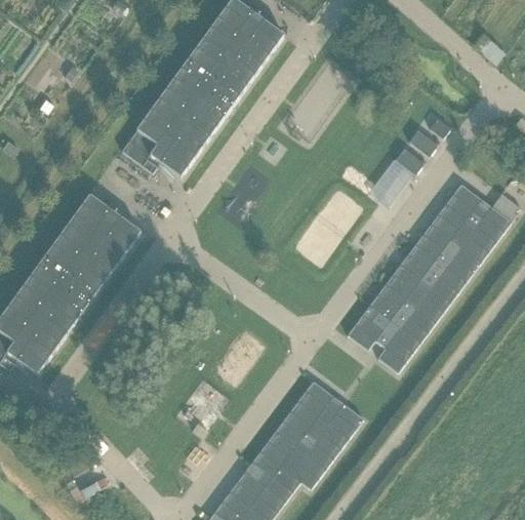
[(284,35),(237,0),(231,0),(121,150),(152,172),(159,162),(179,177),(284,35)]
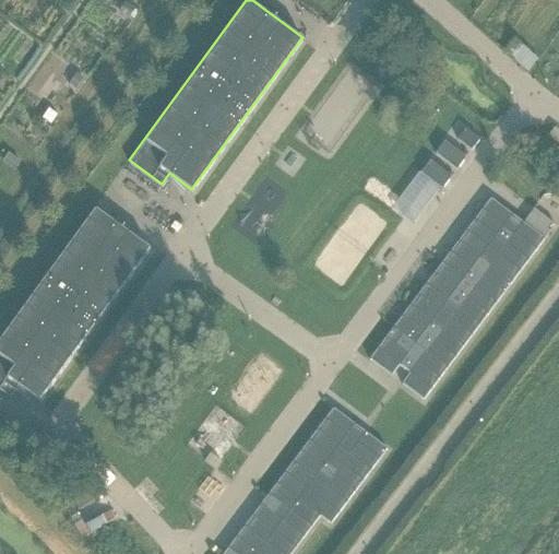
[(478,136),(465,125),(458,134),(472,144),(478,136)]
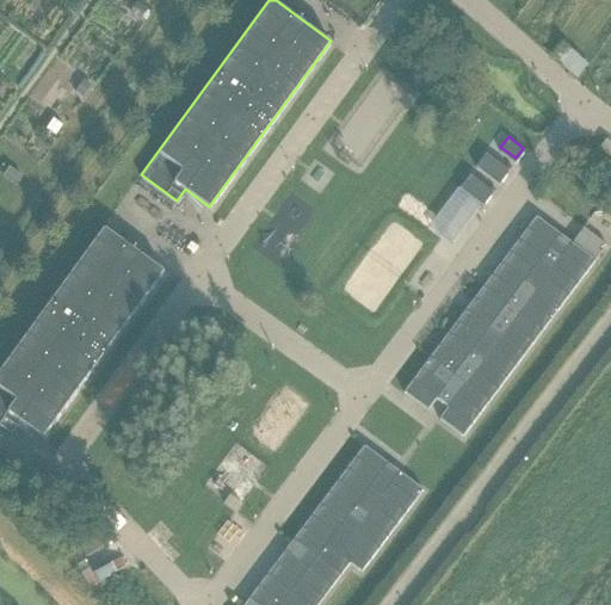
[(508,167),(486,150),(476,164),(499,180),(508,167)]
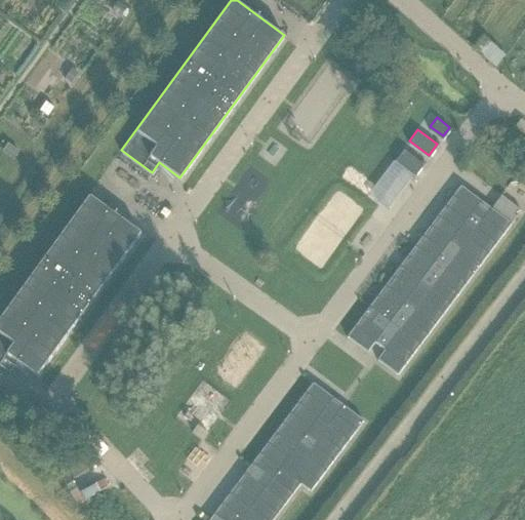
[(422,162),(403,148),(395,159),(414,173),(422,162)]
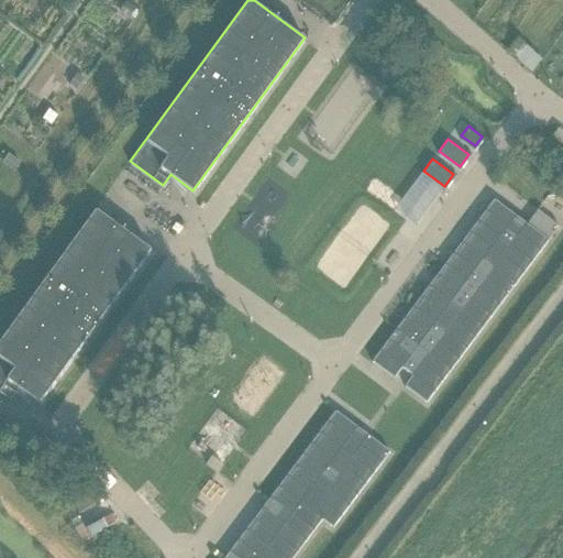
[(548,237),(494,196),(372,359),(394,375),(401,364),(412,372),(404,383),(426,400),(548,237)]
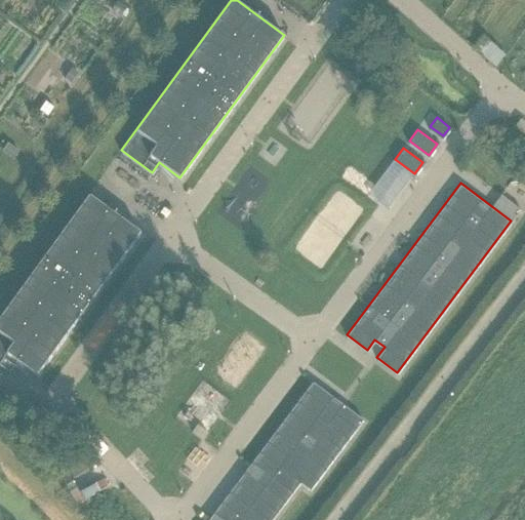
[(140,231),(89,194),(0,316),(0,363),(8,369),(16,359),(37,374),(140,231)]
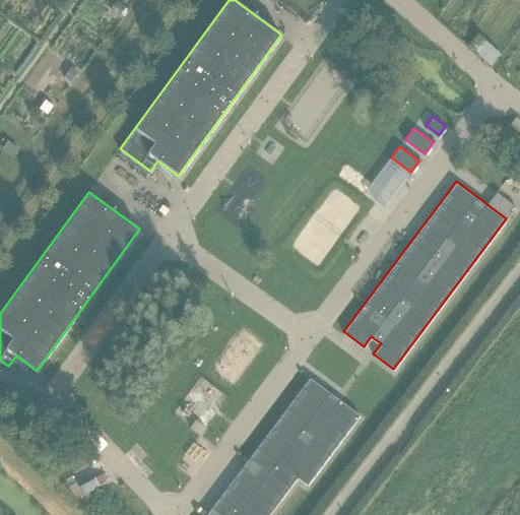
[(360,413),(310,376),(204,514),(267,514),(297,476),(307,484),(360,413)]
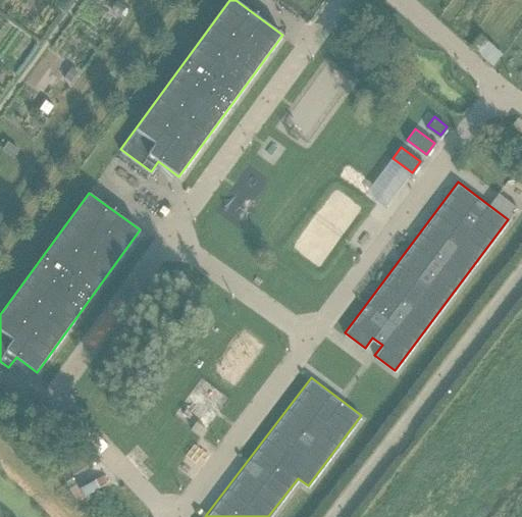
[(206,427),(196,420),(192,426),(201,433),(206,427)]
